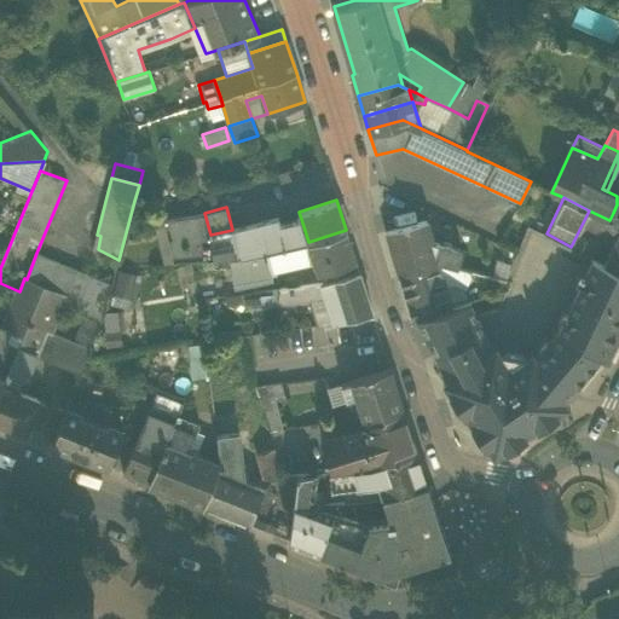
[(618,224),(609,220),(589,210),(583,223),(609,235),(617,233),(618,230),(618,224)]
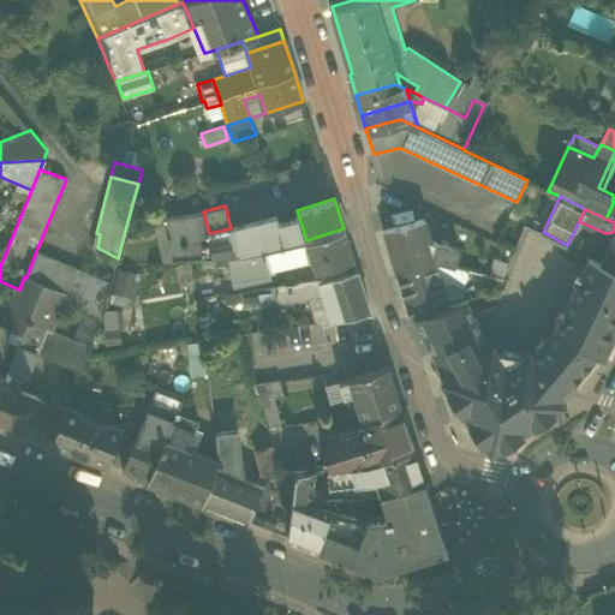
[(162,218),(171,261),(231,255),(238,255),(231,228),(209,233),(203,212),(162,218)]
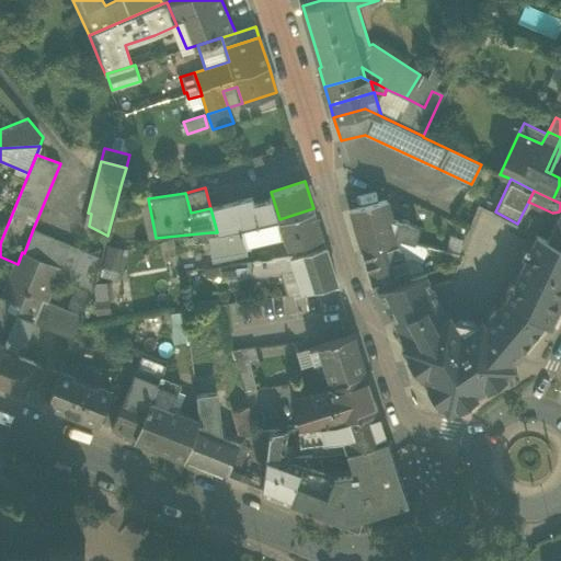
[(241,228),(279,219),(273,198),(254,202),(252,196),(210,208),(217,232),(241,228)]
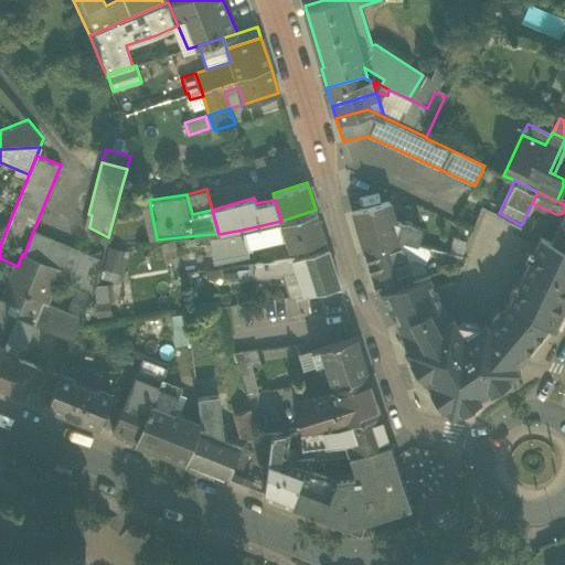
[(157,240),(149,200),(139,202),(147,240),(157,240)]
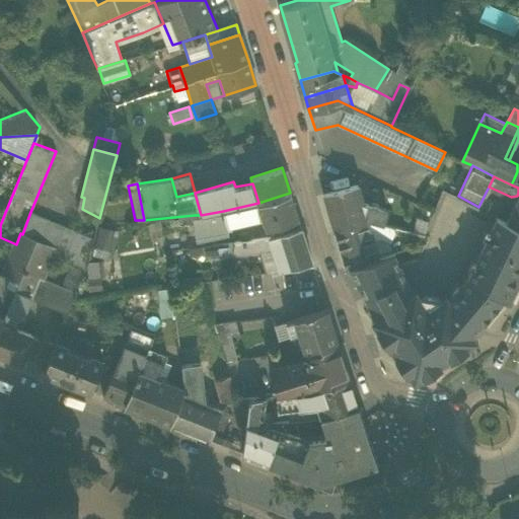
[(322,194),(334,231),(368,221),(362,203),(357,184),(322,194)]
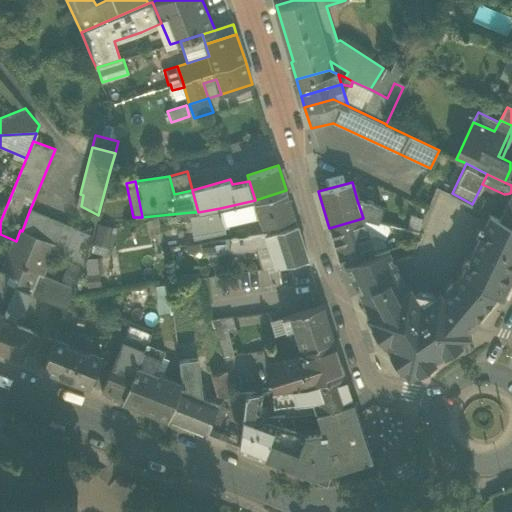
[(259,215),(262,225),(294,215),(286,190),(255,200),(259,215)]
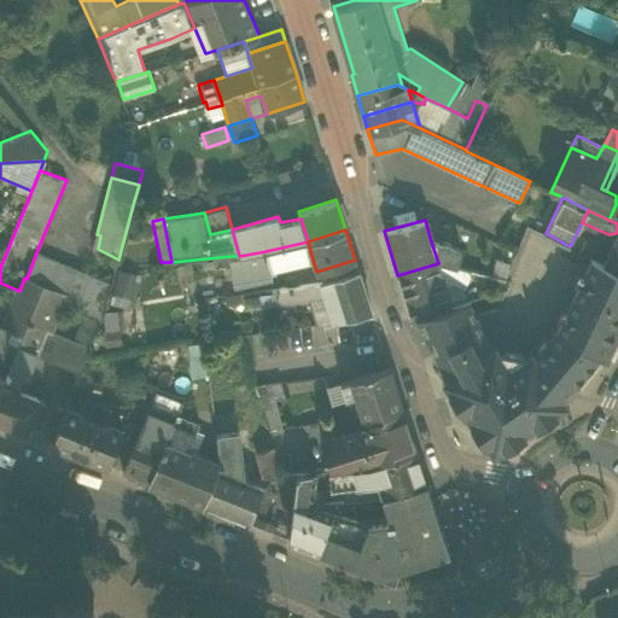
[(610,248),(602,262),(612,267),(617,268),(617,229),(616,233),(610,248)]
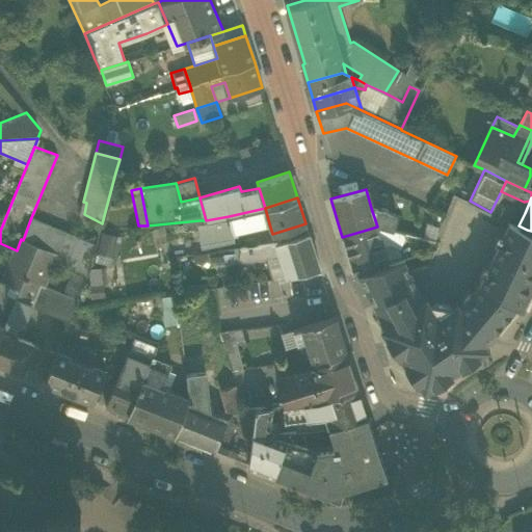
[(507,205),(502,216),(508,219),(508,220),(519,225),(525,213),(507,205)]
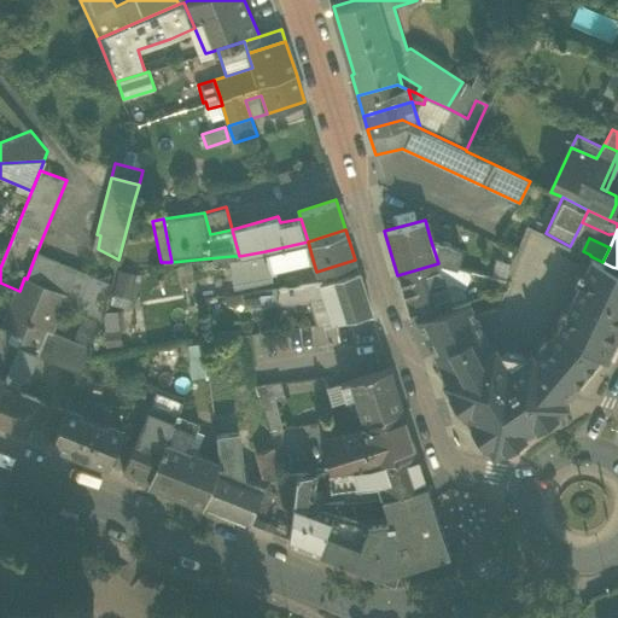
[(266,251),(269,269),(313,260),(308,242),(266,251)]
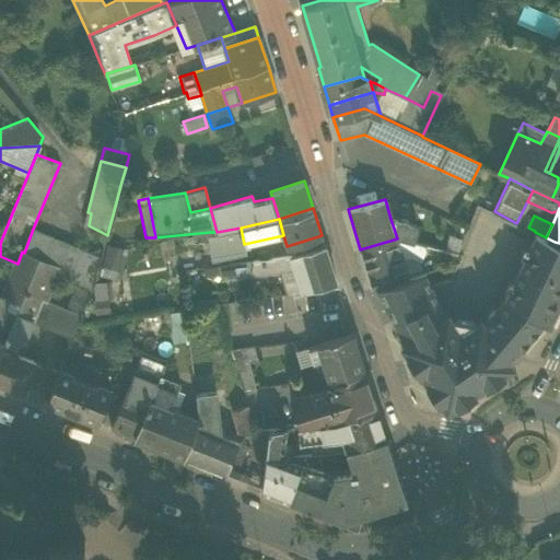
[(399,237),(413,241),(417,226),(391,219),(397,238),(399,237)]
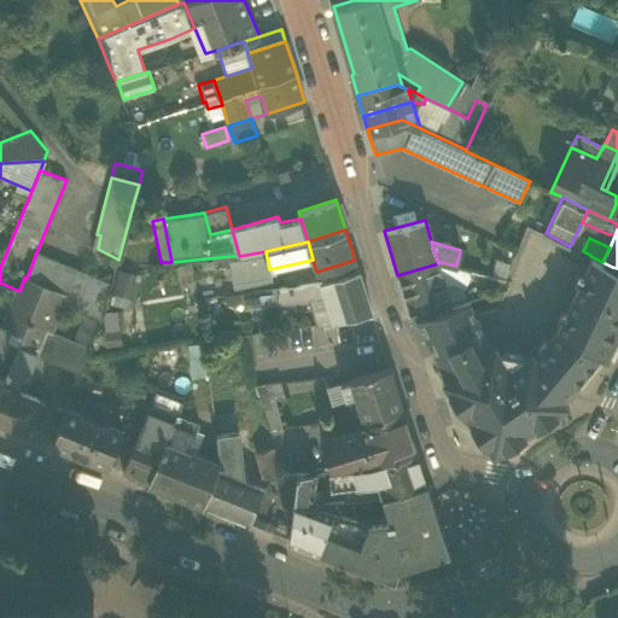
[(232,256),(235,283),(266,275),(264,270),(269,269),(266,251),(239,256),(232,256)]
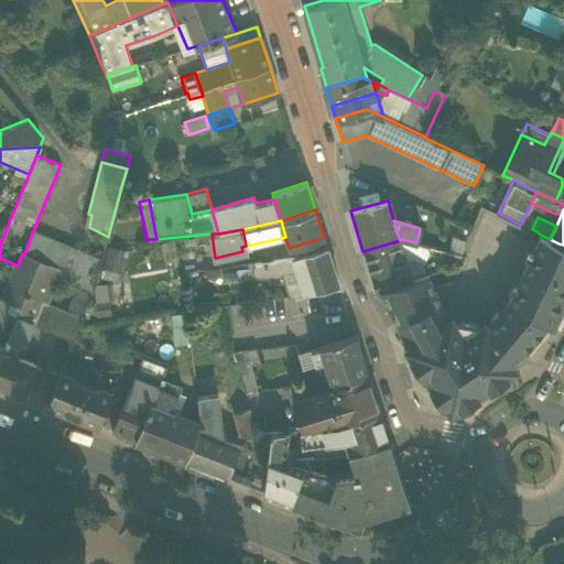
[(24,255),(38,260),(47,236),(33,230),(24,255)]
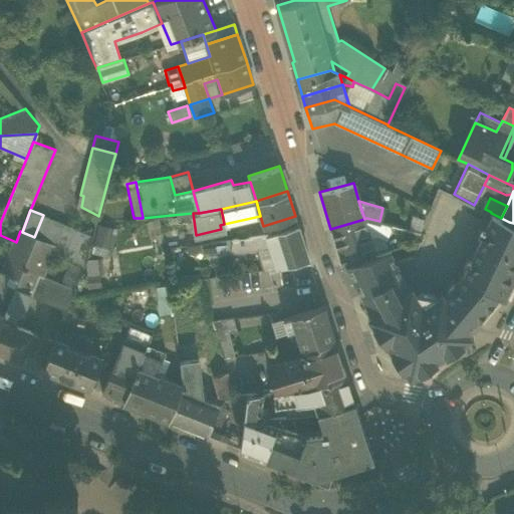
[(463,272),(444,294),(455,309),(462,304),(480,283),(509,222),(501,218),(491,213),(463,272)]
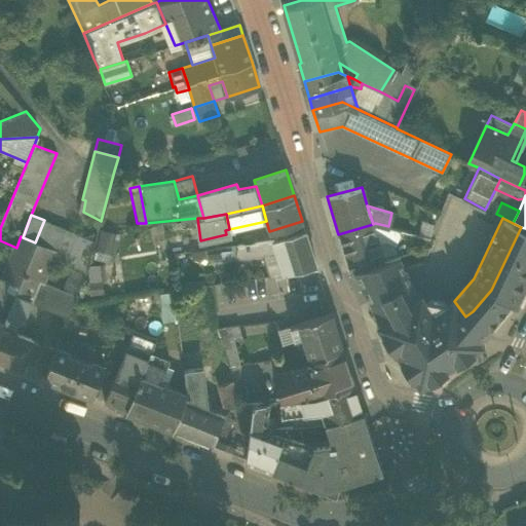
[(96,241),(44,220),(35,242),(55,251),(77,259),(89,264),(91,257),(96,241)]
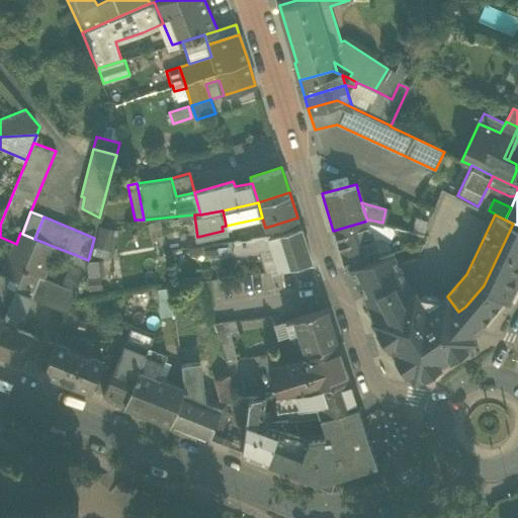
[(265,228),(268,236),(300,227),(297,218),(265,228)]
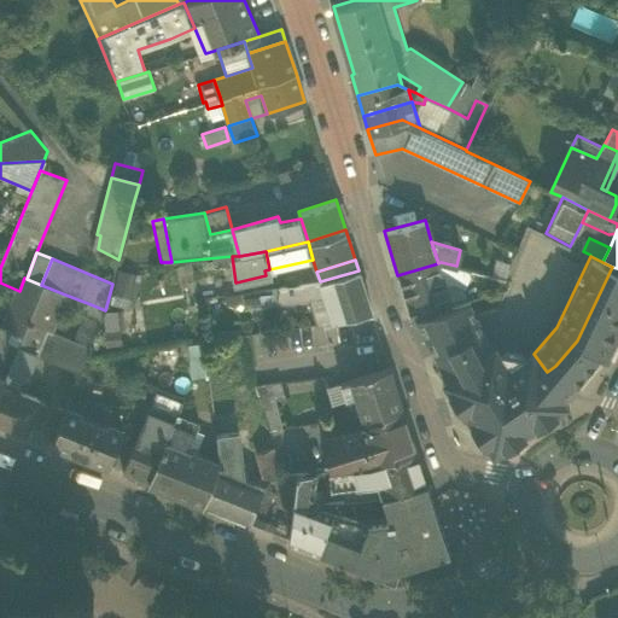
[(191,262),(175,266),(179,284),(194,280),(191,262)]
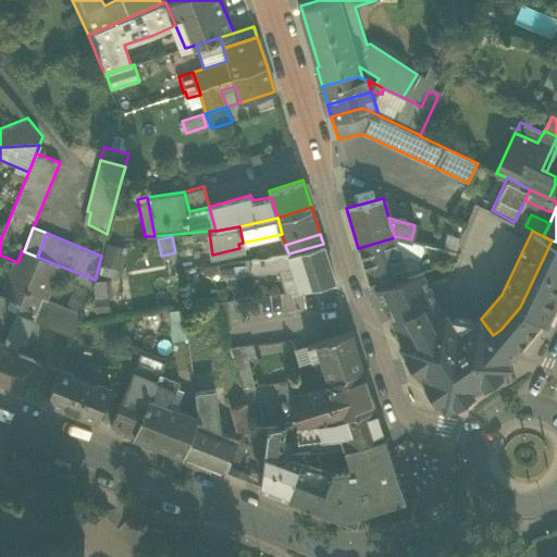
[(397,236),(395,237),(400,256),(407,254),(411,250),(419,254),(422,243),(411,239),(397,236)]
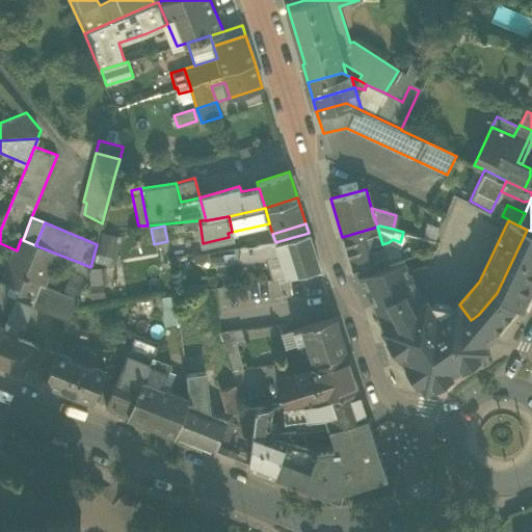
[(389,264),(382,244),(377,227),(342,237),(353,273),(357,272),(357,273),(389,264)]
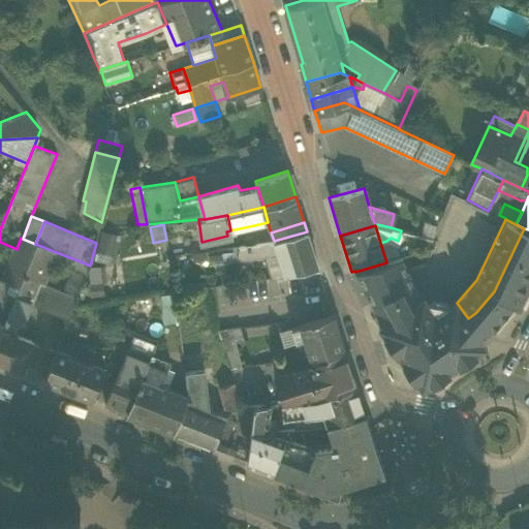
[(528,229),(524,228),(494,291),(475,313),(468,318),(457,303),(455,300),(450,303),(447,297),(432,293),(426,298),(424,294),(421,296),(413,282),(392,290),(371,303),(380,321),(376,324),(414,380),(418,377),(429,379),(432,383),(465,361),(487,345),(483,339),(512,304),(518,308),(528,284),(528,229)]
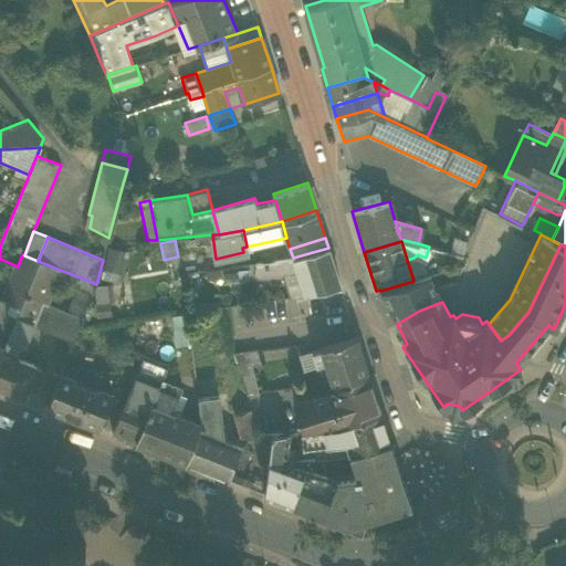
[(106,245),(103,260),(98,276),(121,283),(129,251),(106,245)]
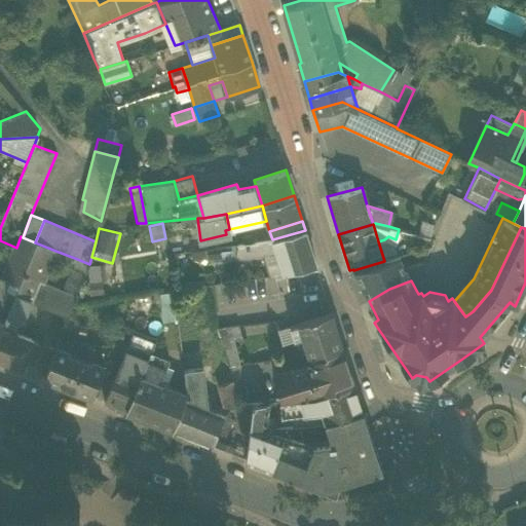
[(316,266),(305,230),(272,239),(276,253),(283,274),(316,266)]
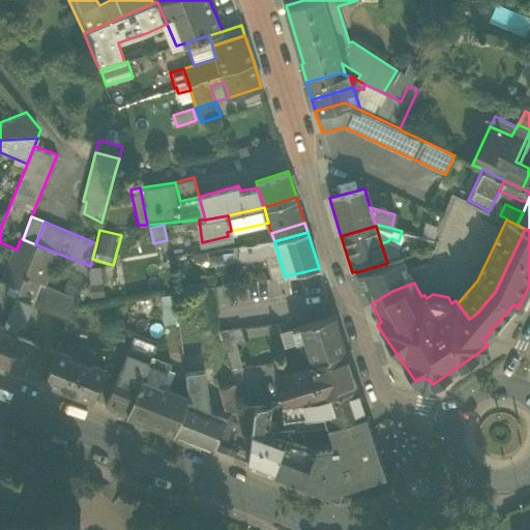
[(0,320),(4,322),(15,296),(35,244),(23,239),(21,238),(17,249),(3,282),(0,280),(0,320)]
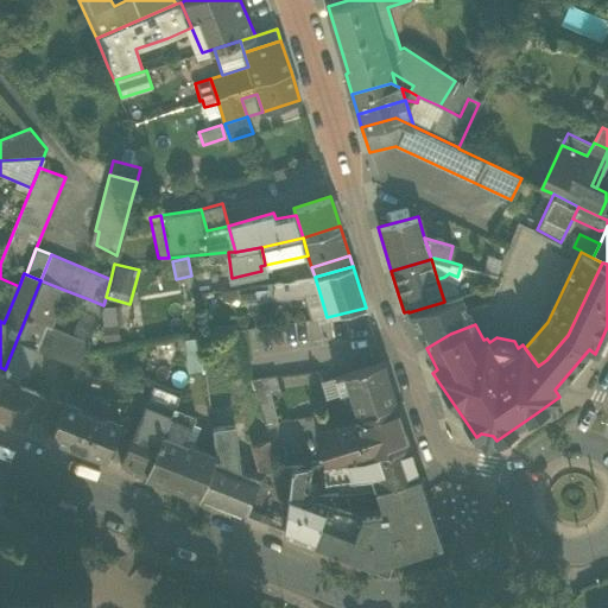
[(272,283),(274,298),(304,295),(320,292),(315,277),(272,283)]
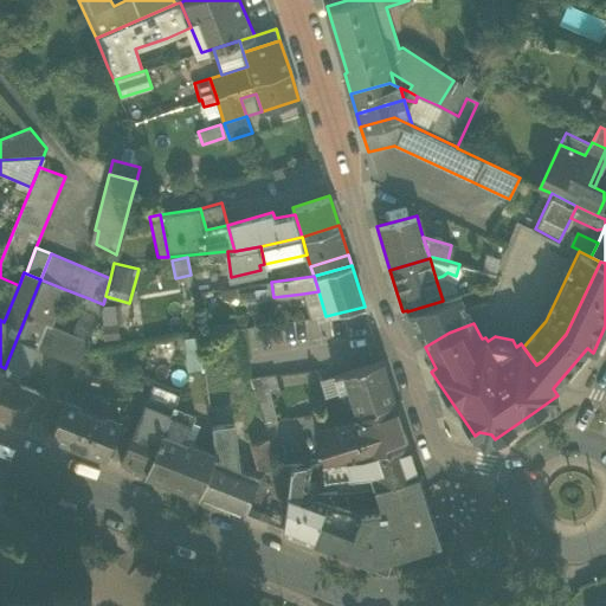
[(40,279),(17,339),(36,347),(45,324),(50,326),(64,289),(40,279)]
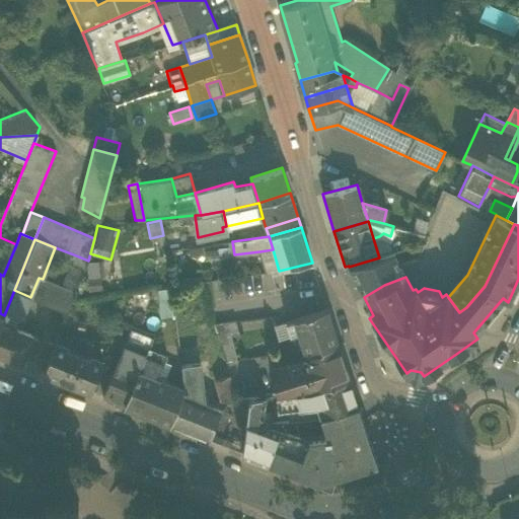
[(210,244),(212,257),(234,254),(232,241),(210,244)]
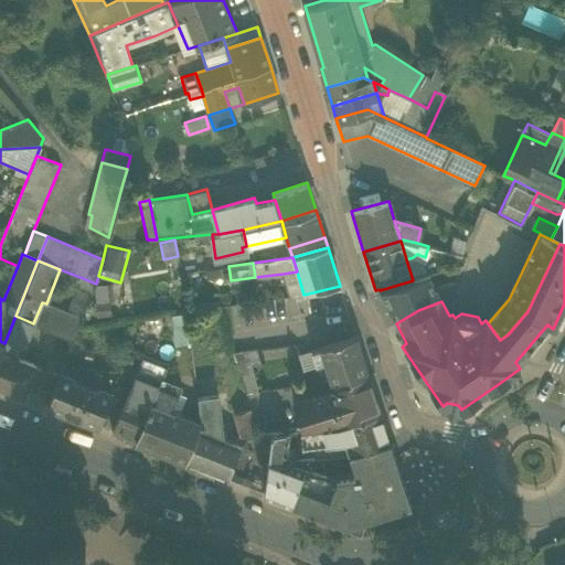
[(304,295),(297,272),(283,274),(289,296),(304,295)]
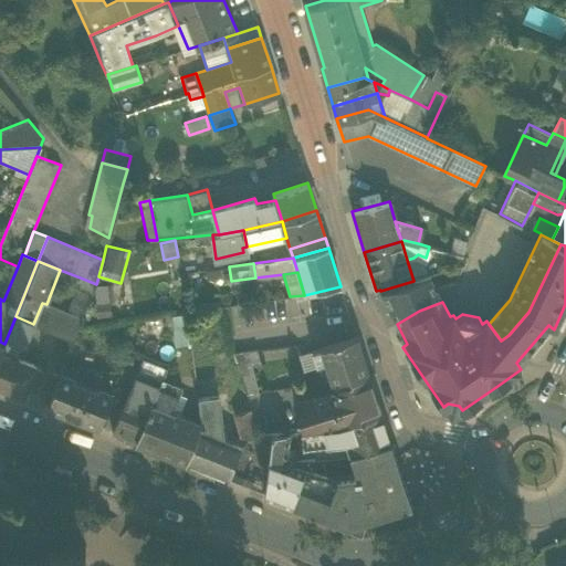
[(380,291),(397,324),(419,311),(442,302),(430,276),(413,281),(380,291)]
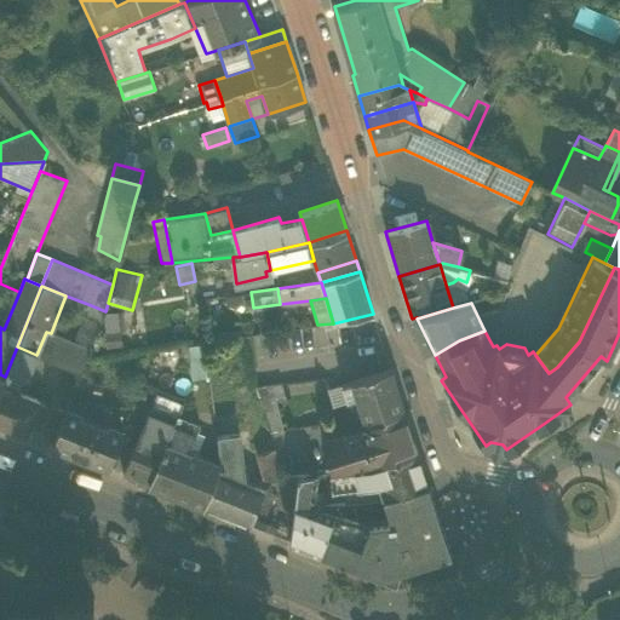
[(75,344),(90,350),(103,319),(105,311),(91,305),(75,344)]
